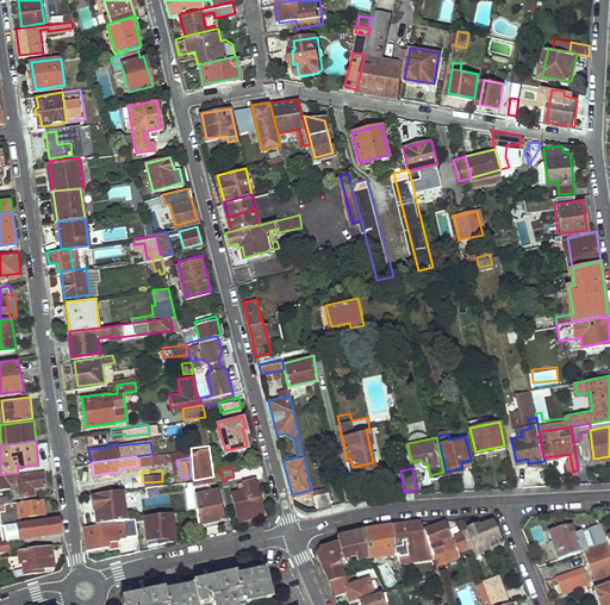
[(0,484),(10,484),(10,480),(18,479),(20,493),(33,492),(33,485),(47,482),(44,472),(19,474),(19,473),(18,473),(4,474),(0,474),(0,484)]
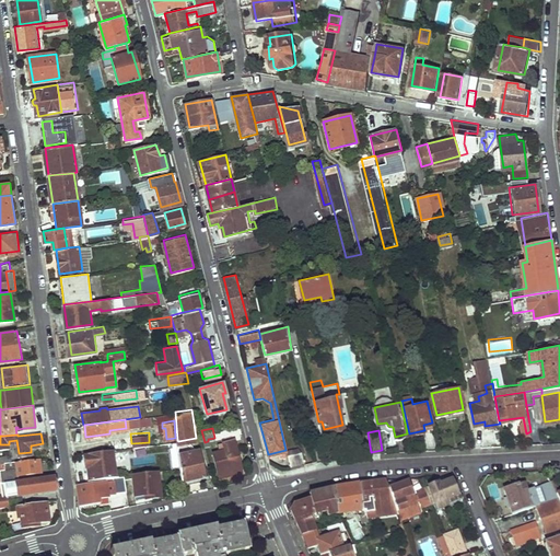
[(213,451),(221,476),(244,468),(233,437),(222,440),(224,448),(213,451)]
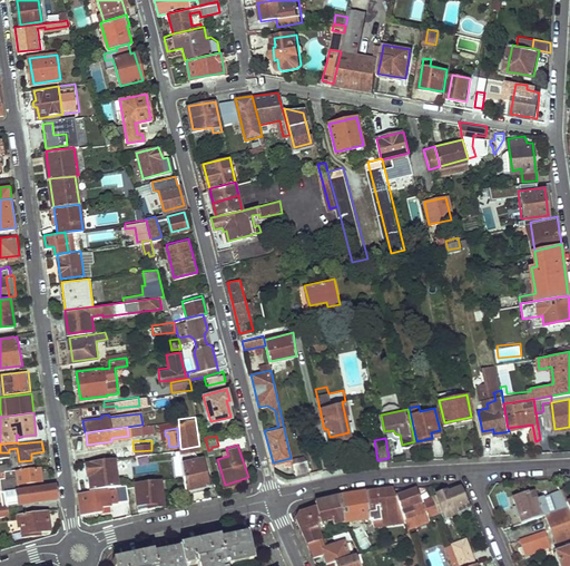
[(183,460),(185,488),(209,484),(206,466),(205,466),(203,456),(183,460)]
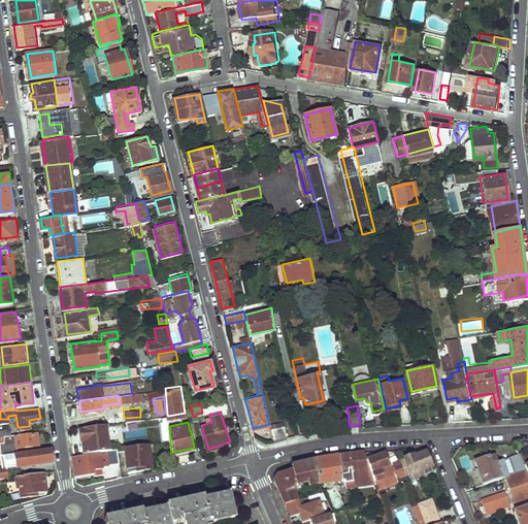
[(273,439),(287,437),(284,423),(270,426),(273,439)]
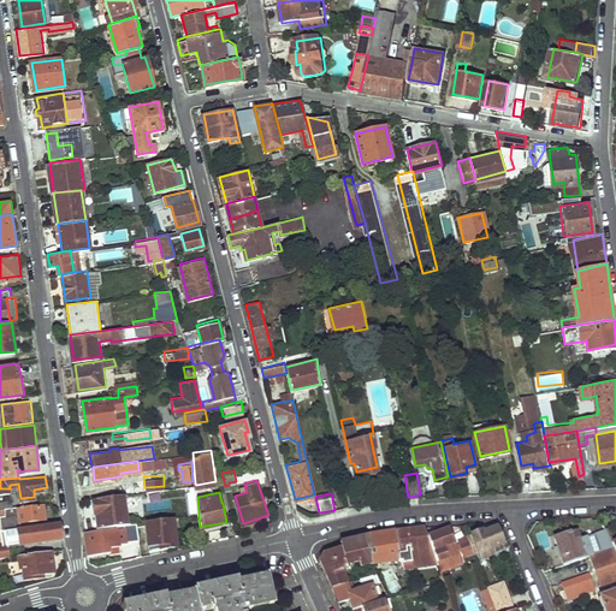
[(94,500),(95,512),(99,511),(101,526),(128,521),(124,497),(94,500)]
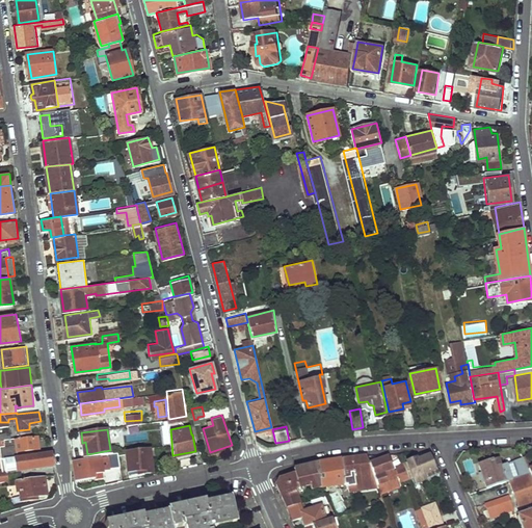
[(17,437),(6,438),(6,445),(18,444),(19,450),(41,448),(38,436),(17,438),(17,437)]
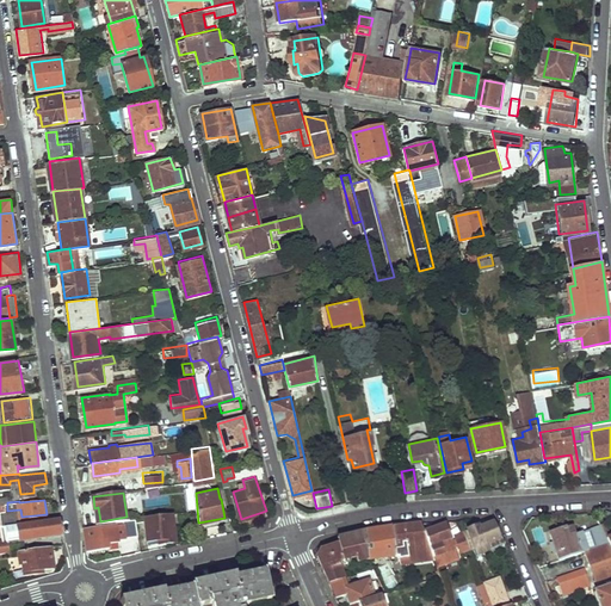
[(146,514),(148,537),(162,535),(162,538),(176,537),(173,509),(146,514)]
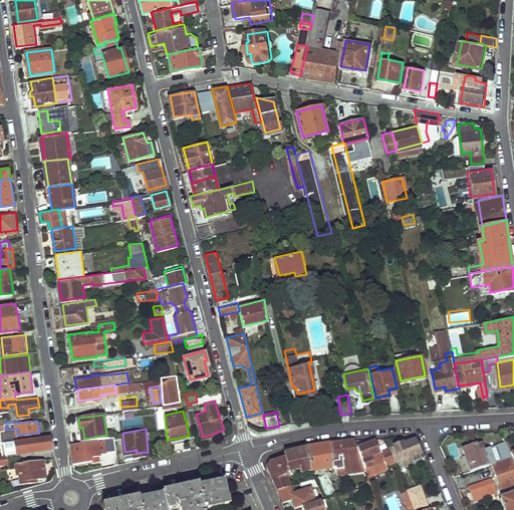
[(499,454),(501,458),(511,454),(510,450),(501,430),(493,430),(501,453),(499,454)]
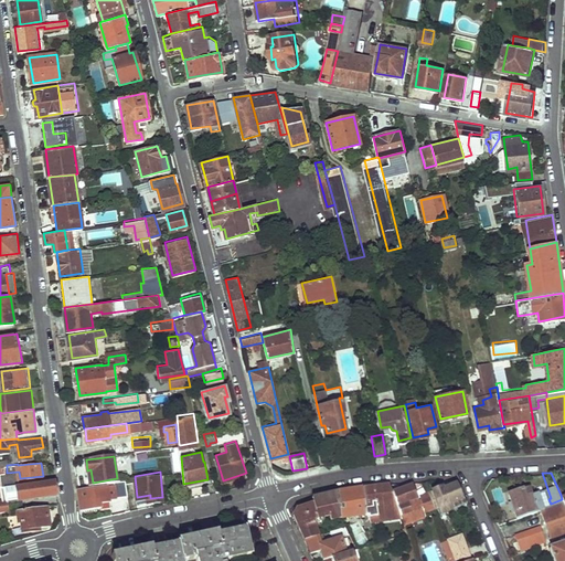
[(0,484),(0,490),(17,489),(18,496),(56,491),(55,480),(17,485),(17,483),(4,484),(0,484)]
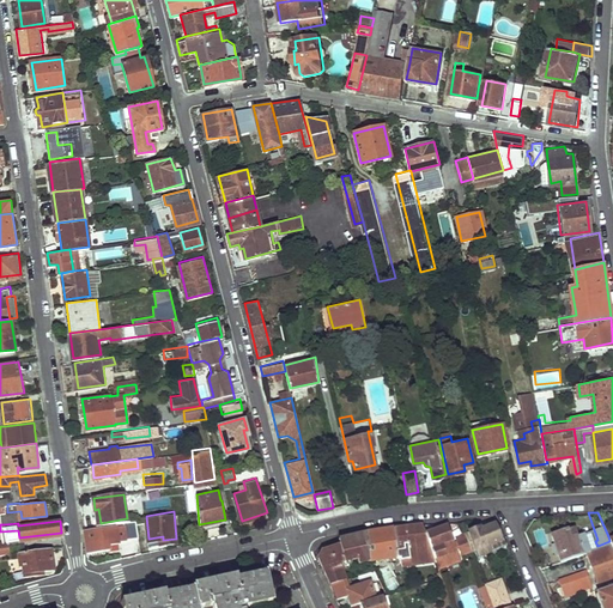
[(426,529),(424,521),(394,526),(398,553),(398,555),(400,554),(401,557),(434,552),(426,529)]
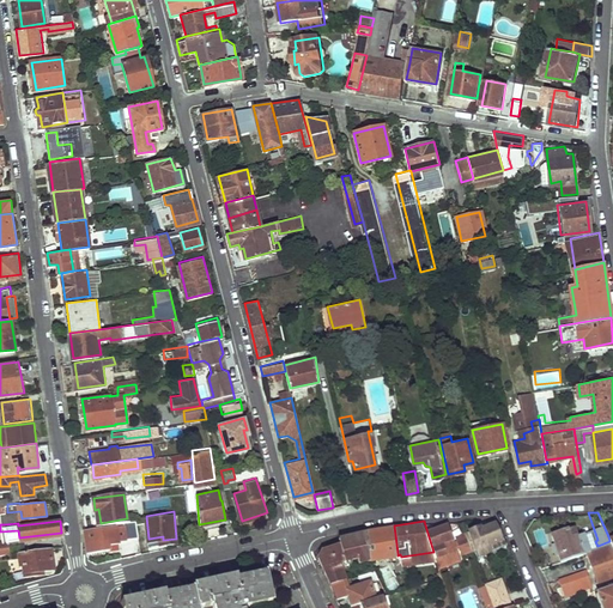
[(436,559),(438,565),(443,563),(461,555),(457,548),(454,539),(448,522),(426,529),(434,552),(436,559)]
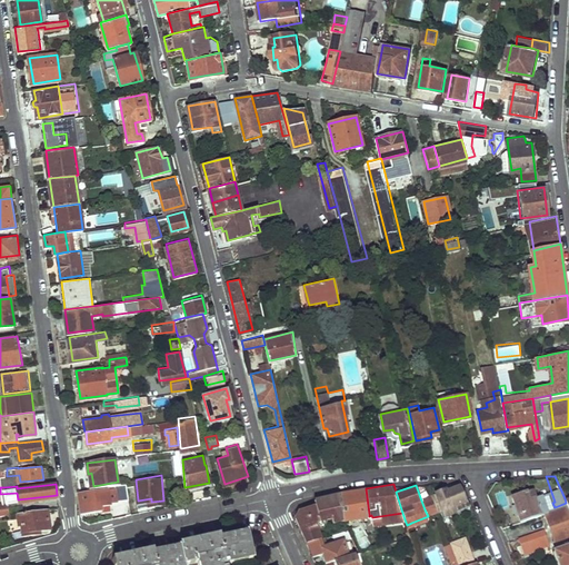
[(431,493),(438,511),(442,509),(443,514),(468,504),(466,498),(463,499),(458,485),(447,488),(446,487),(431,493)]
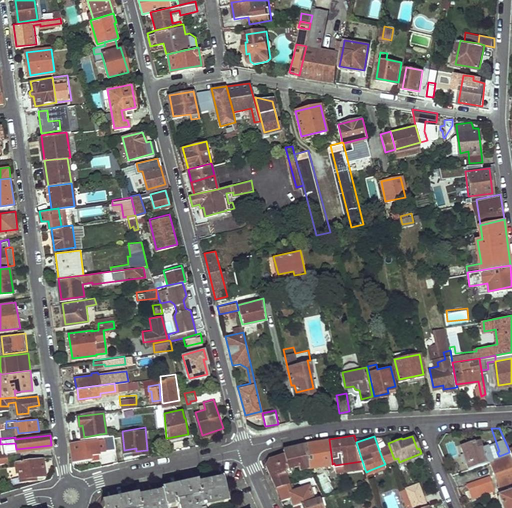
[(71,442),(73,459),(83,457),(82,449),(89,448),(90,452),(99,450),(99,452),(107,451),(106,449),(109,449),(108,440),(105,440),(105,437),(71,442)]
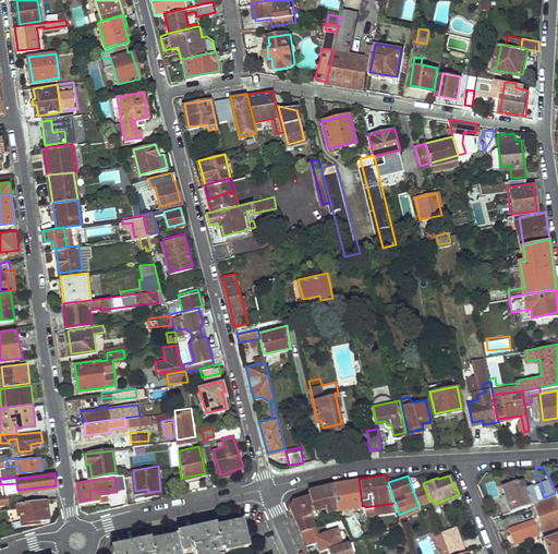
[(337,502),(338,506),(362,504),(359,479),(335,482),(336,488),(337,502)]
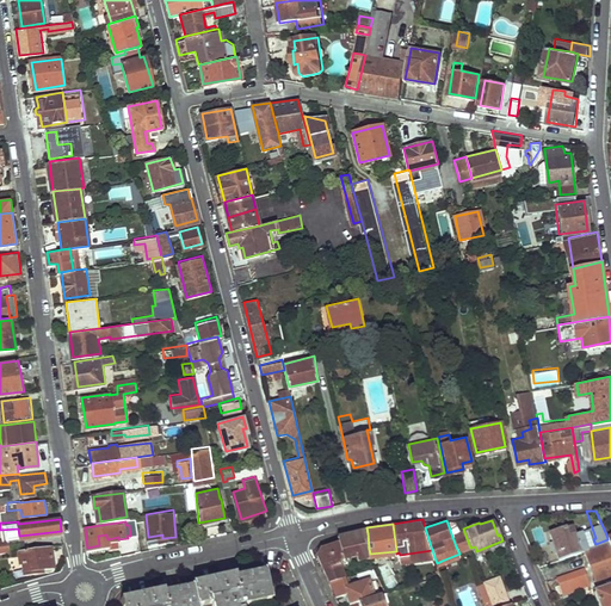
[(551,531),(561,556),(581,549),(574,531),(569,533),(566,525),(551,531)]
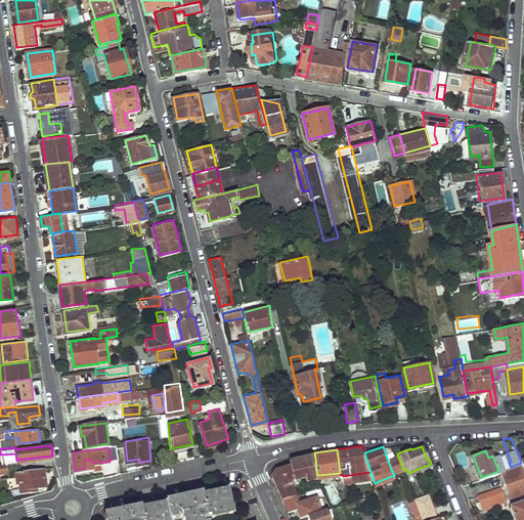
[(314,452),(290,457),(291,462),(315,458),(314,452)]
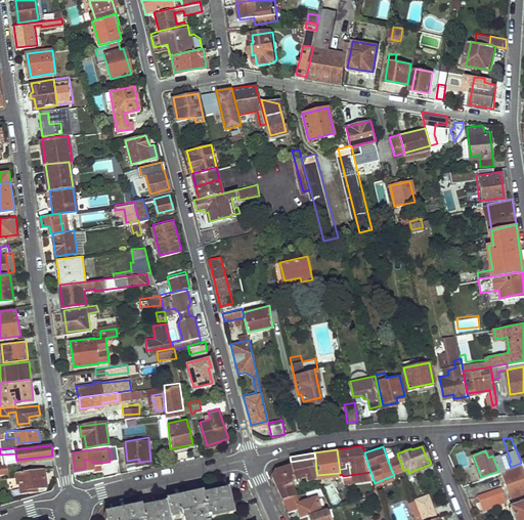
[(394,468),(396,473),(403,470),(397,453),(389,456),(391,460),(394,468)]
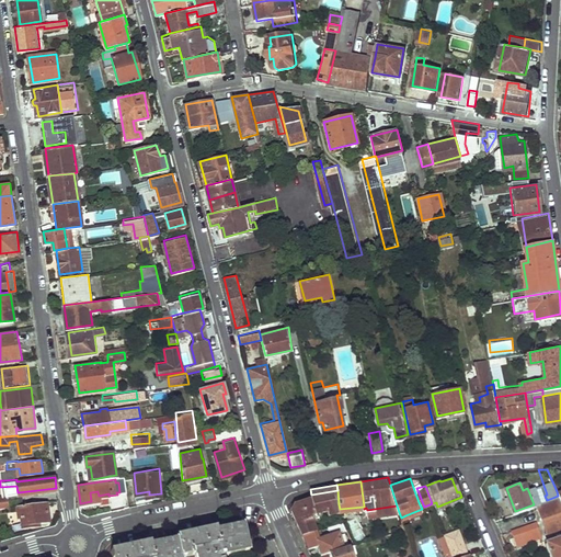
[(338,490),(311,495),(312,499),(310,500),(306,499),(301,503),(297,500),(290,507),(295,518),(296,518),(301,533),(318,529),(315,512),(339,504),(338,490)]
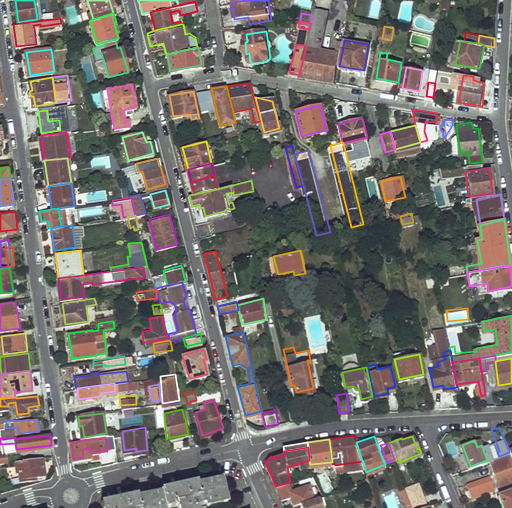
[(511,486),(499,492),(504,507),(511,507),(511,458),(509,452),(499,456),(490,459),(499,483),(511,478),(511,486)]
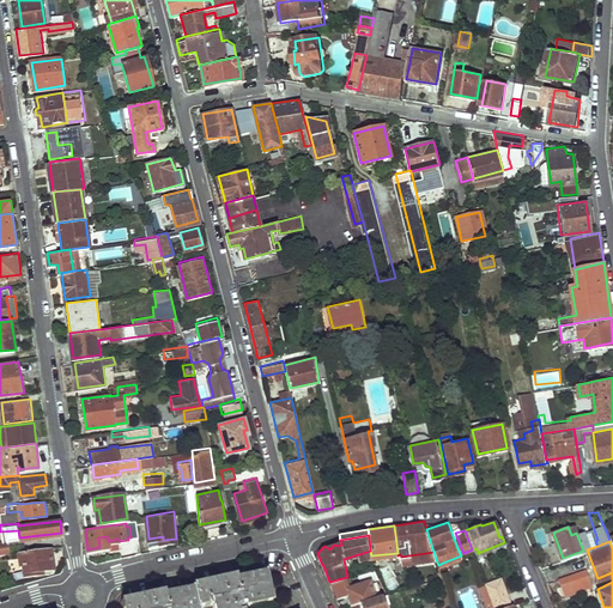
[(52,546),(19,551),(20,565),(25,564),(26,575),(38,573),(38,571),(54,569),(52,546)]
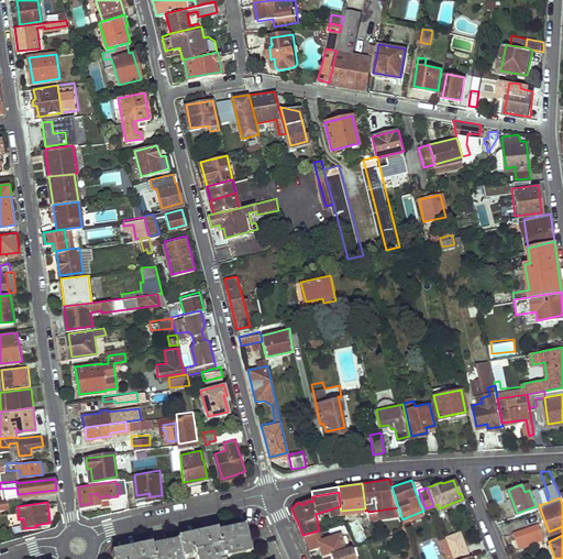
[(398,507),(368,512),(370,514),(371,518),(400,514),(398,507)]
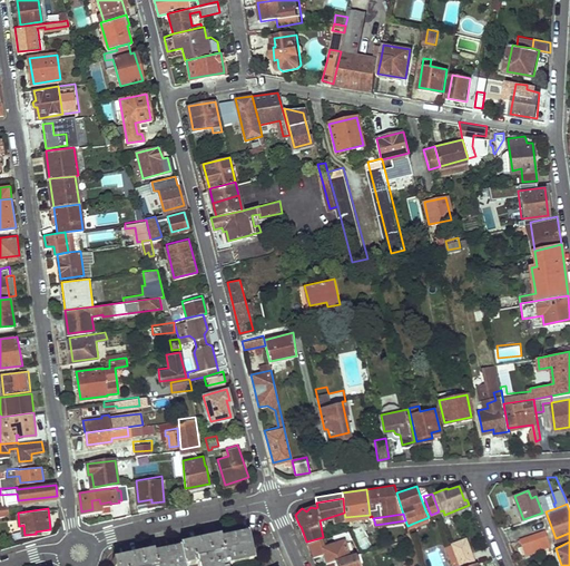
[(185,565),(185,563),(200,559),(200,565),(226,565),(226,562),(232,560),(232,558),(242,557),(242,559),(252,556),(247,528),(220,535),(219,532),(180,540),(180,544),(154,549),(154,546),(112,555),(115,565),(185,565)]
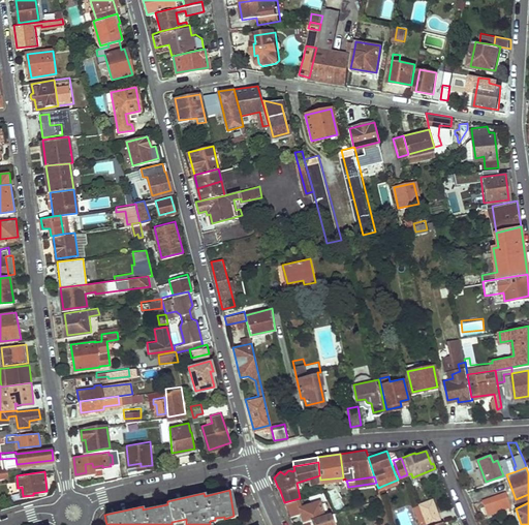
[(299,505),(303,521),(312,518),(325,514),(320,499),(329,497),(325,491),(321,492),(310,495),(312,501),(299,505)]
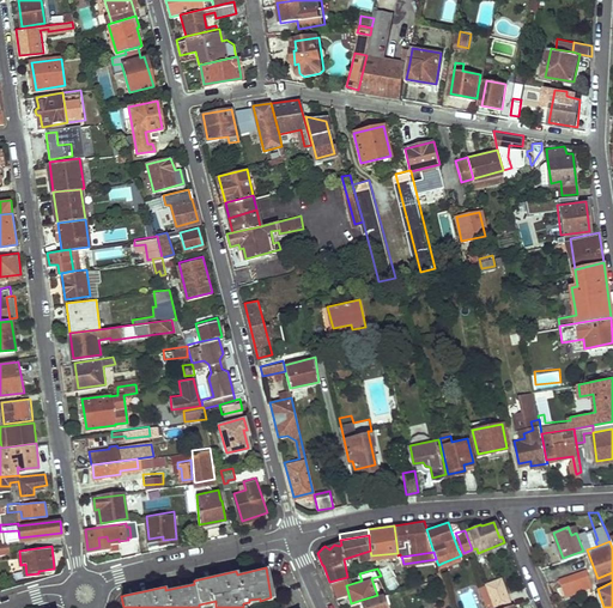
[(559,576),(565,588),(576,583),(577,584),(586,581),(580,569),(559,576)]
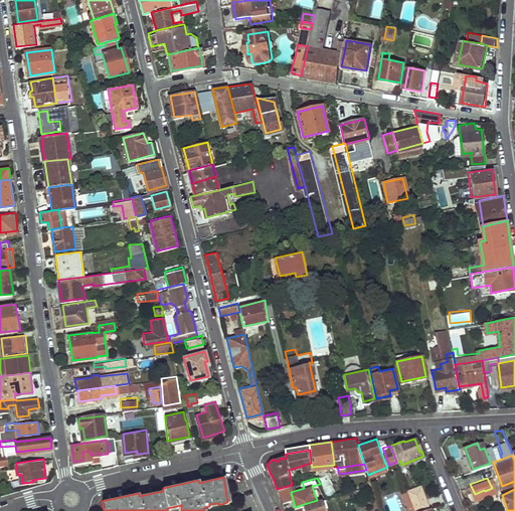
[(419,510),(427,508),(430,507),(420,485),(407,490),(412,503),(414,510),(419,510)]
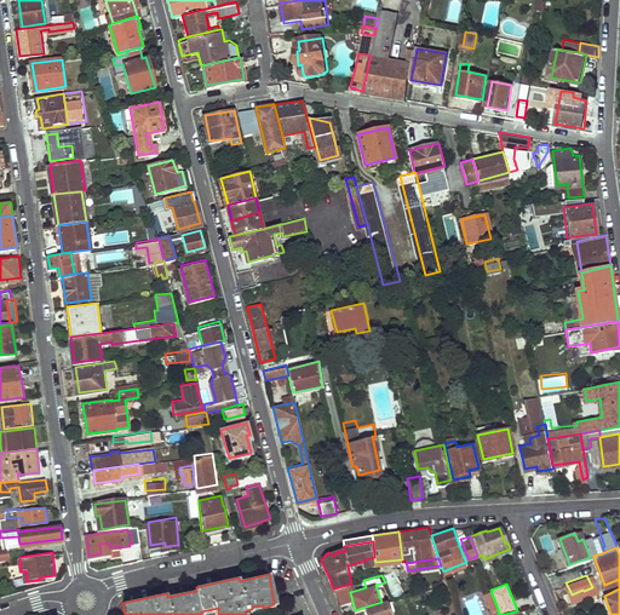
[(484,592),(491,608),(497,605),(491,590),(484,592)]
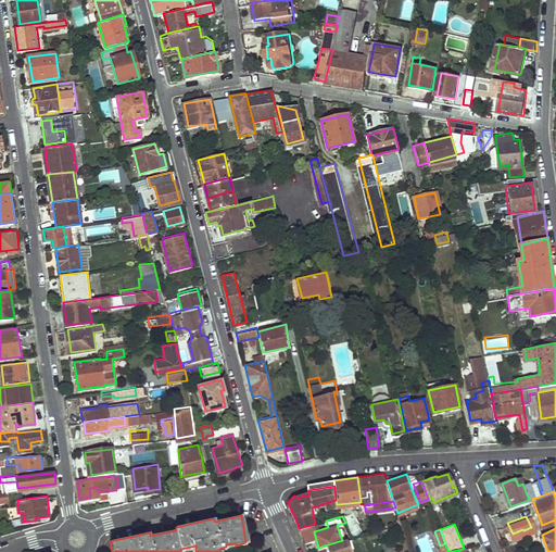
[(349,551),(345,539),(342,540),(328,544),(330,551),(349,551)]
